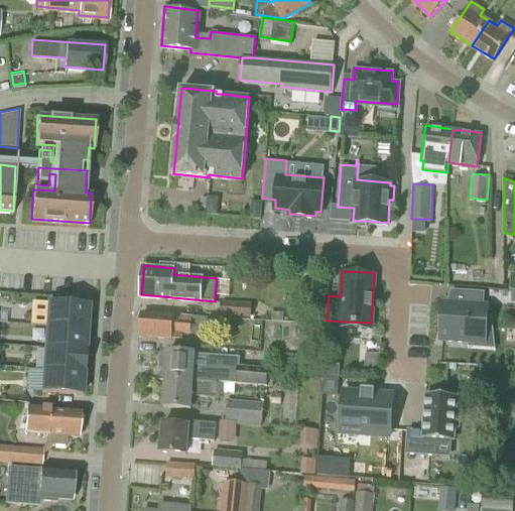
[(487,313),(488,302),(484,302),(485,289),(465,288),(464,300),(448,299),(446,318),(441,318),(440,338),(469,340),(470,340),(471,330),(486,331),(487,313)]
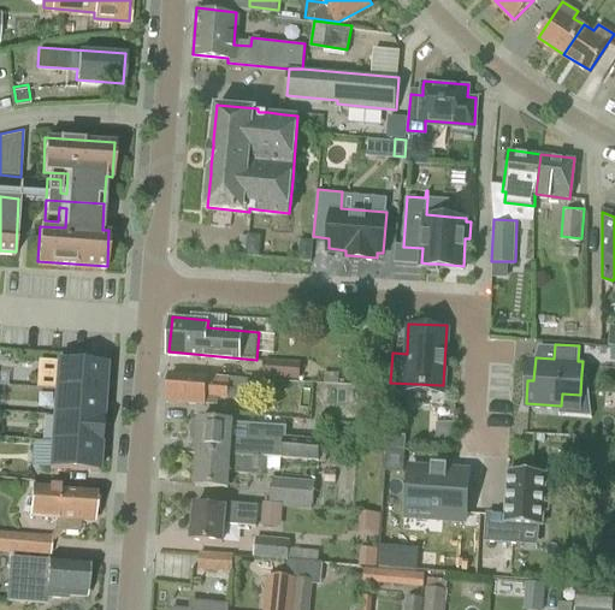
[(300,374),(301,359),(265,356),(264,372),(300,374)]
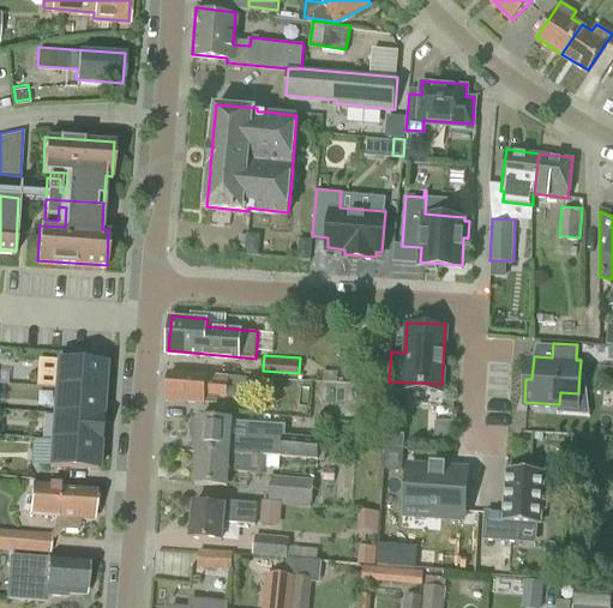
[(55,384),(103,387),(106,361),(58,357),(55,384)]
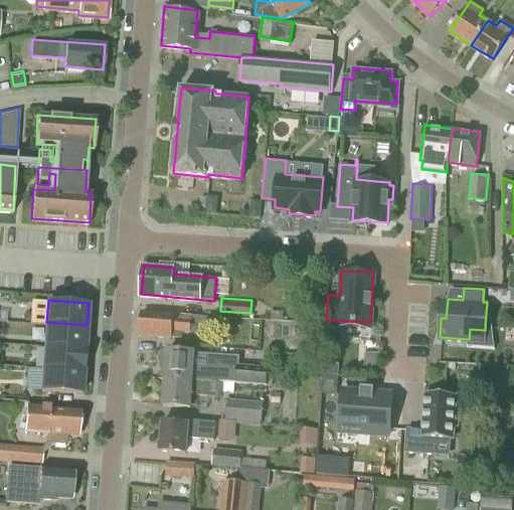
[(191,330),(192,314),(174,313),(143,310),(142,332),(182,336),(183,330),(191,330)]
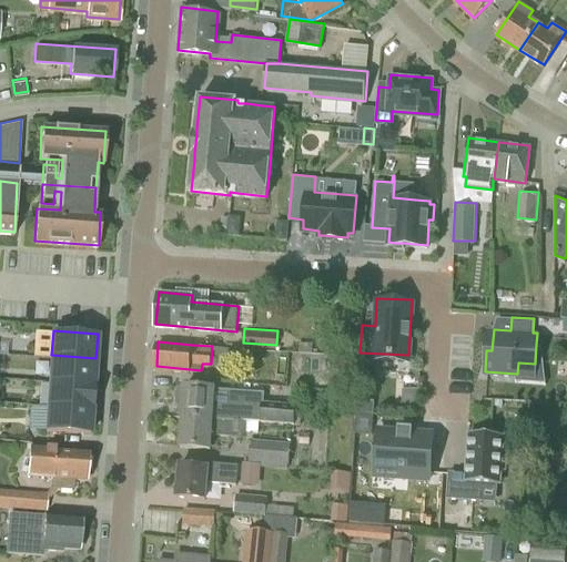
[(51,355),(50,379),(93,382),(95,358),(51,355)]
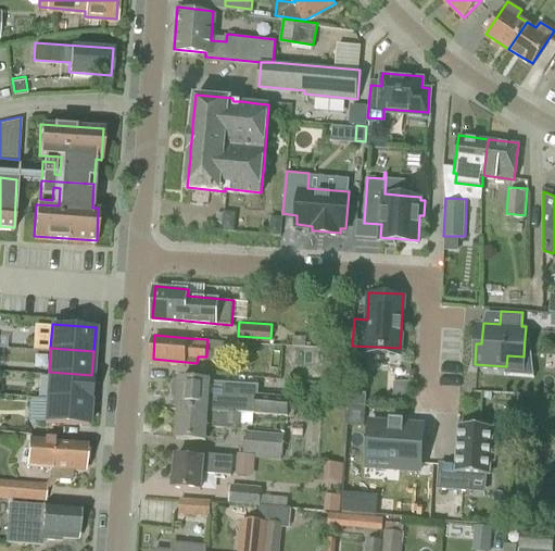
[(90,399),(91,375),(49,372),(47,396),(90,399)]
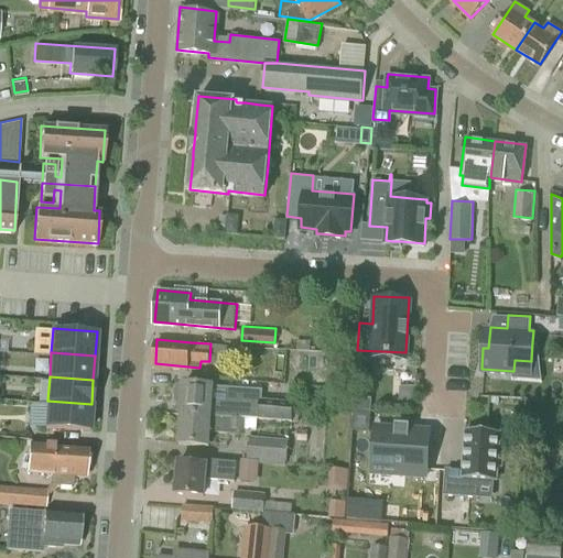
[(180,411),(258,417),(258,416),(299,419),(300,408),(293,408),(294,398),(260,396),(260,393),(231,391),(229,384),(177,381),(175,383),(175,397),(177,401),(177,408),(180,411)]
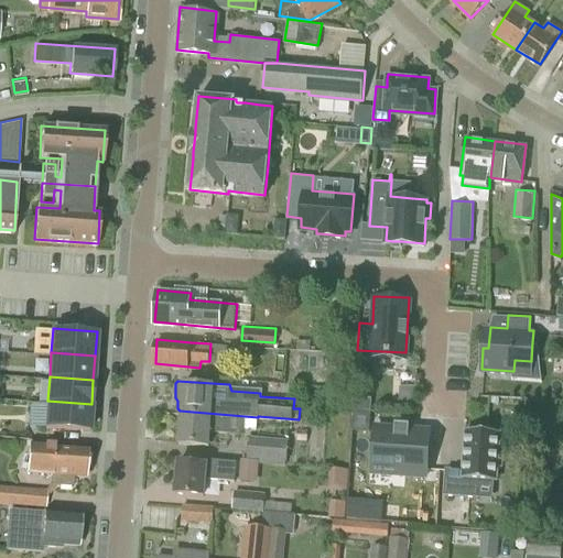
[(46,425),(89,428),(91,404),(47,401),(46,425)]
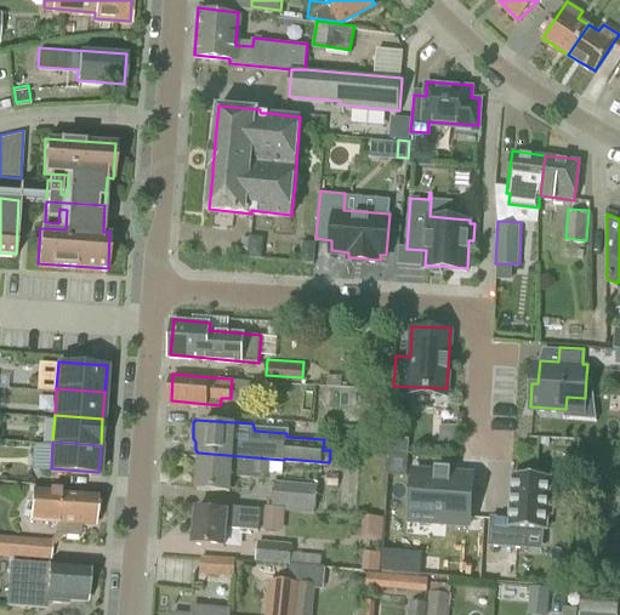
[(283,472),(284,460),(198,453),(195,485),(231,488),(232,473),(262,476),(262,471),(283,472)]
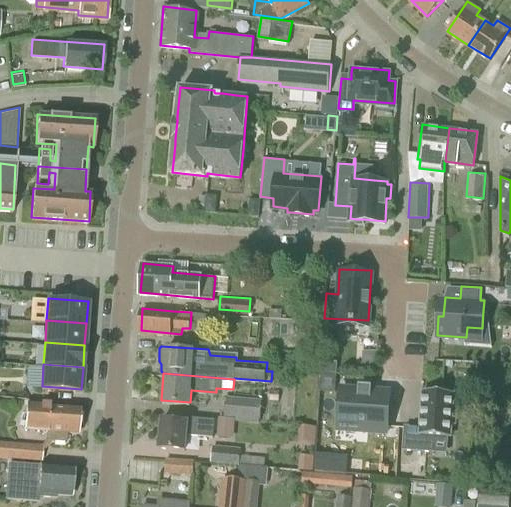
[(389,388),(372,387),(372,384),(359,383),(359,386),(341,385),(339,421),(366,423),(366,429),(387,431),(389,388)]
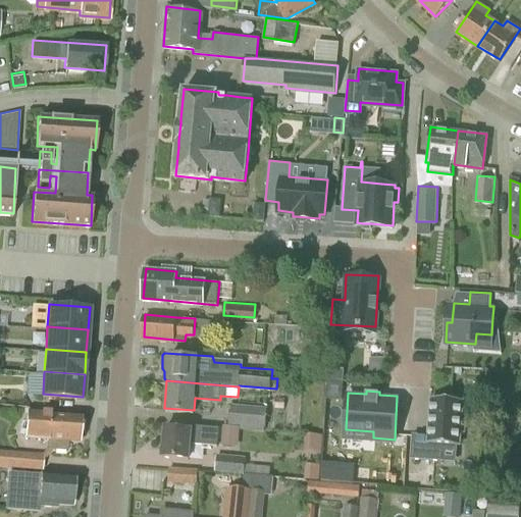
[(459,443),(460,429),(465,430),(466,412),(461,412),(462,399),(431,397),(429,432),(413,431),(411,456),(443,458),(445,442),(459,443)]
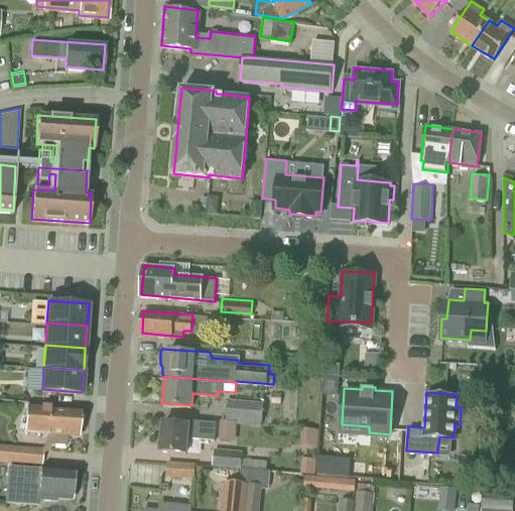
[(227,417),(243,418),(262,420),(264,400),(228,397),(227,417)]
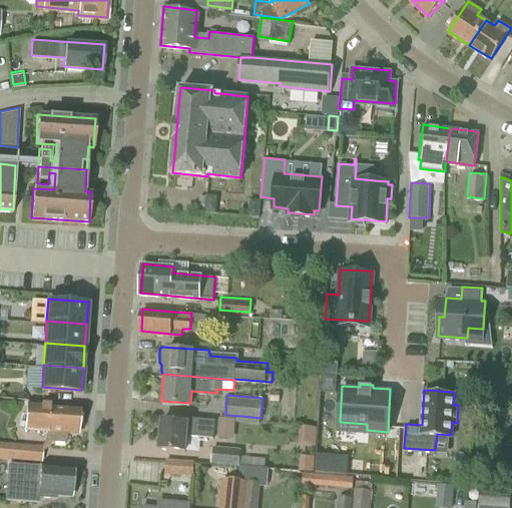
[(49,404),(39,403),(26,401),(23,425),(47,427),(46,439),(66,441),(67,430),(77,431),(80,406),(49,402),(49,404)]
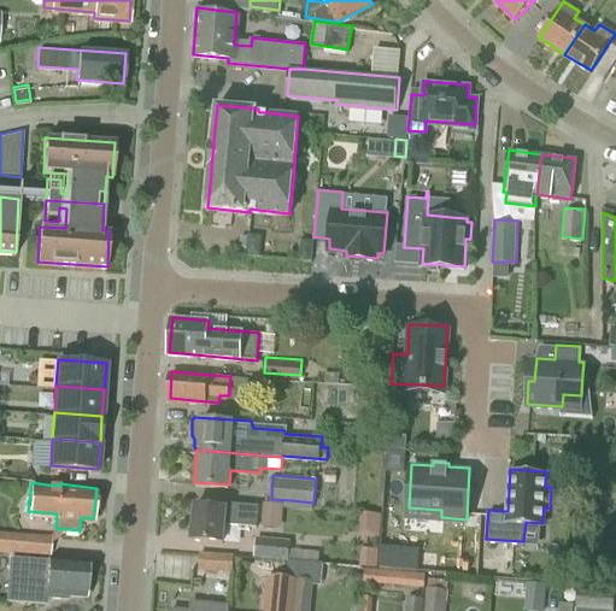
[(192,538),(222,540),(224,521),(258,523),(259,501),(244,501),(244,499),(210,497),(209,504),(195,503),(192,538)]
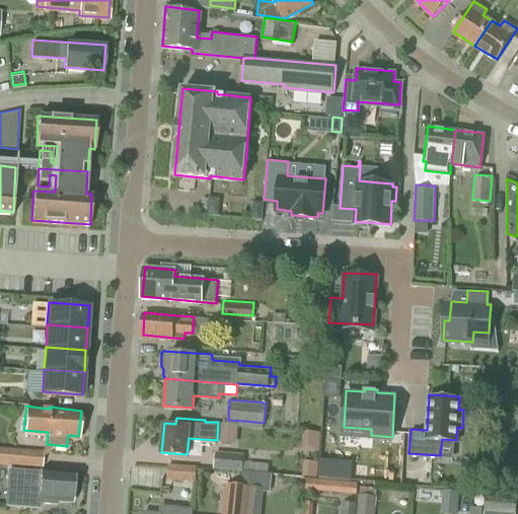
[(238,422),(222,421),(221,441),(237,442),(238,422)]
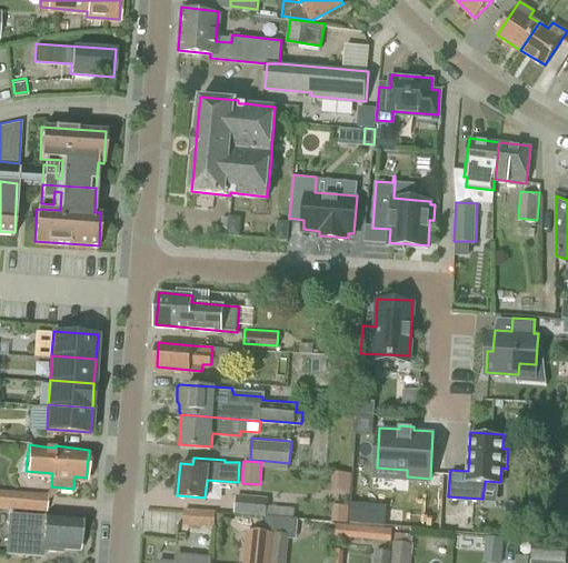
[(0,505),(46,510),(48,492),(0,488),(0,505)]
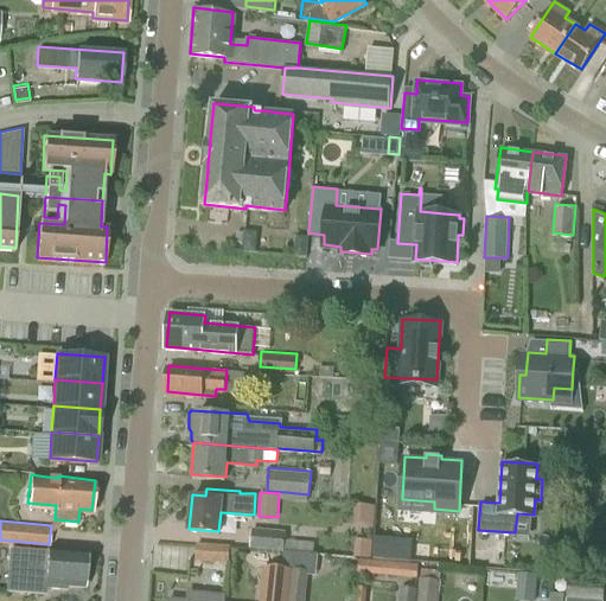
[(250,545),(284,548),(285,548),(286,529),(252,526),(250,545)]
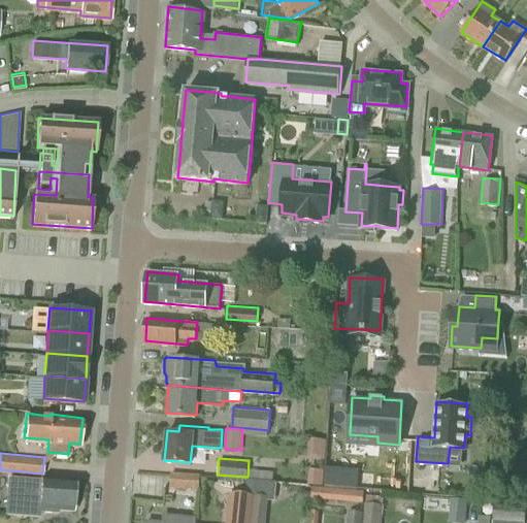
[(199,488),(200,471),(171,470),(170,486),(199,488)]
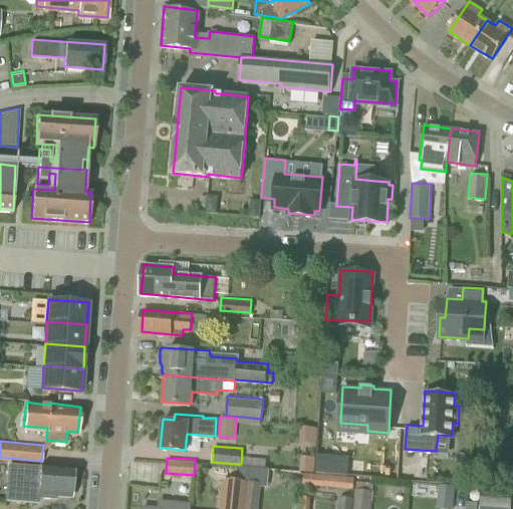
[(70,495),(72,469),(7,463),(4,499),(39,502),(40,496),(55,497),(56,493),(70,495)]
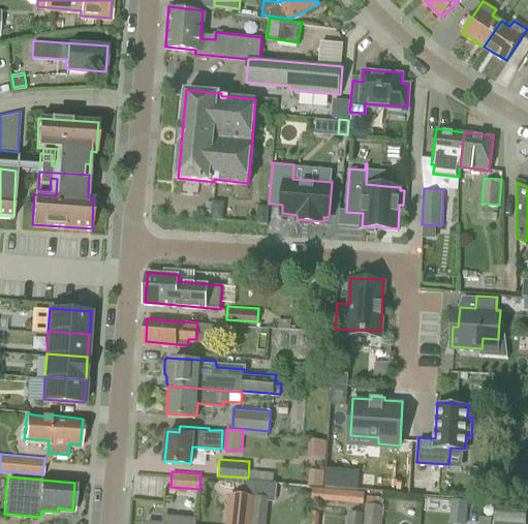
[(248,479),(248,478),(247,478),(246,493),(229,492),(225,523),(251,523),(256,479),(248,479)]
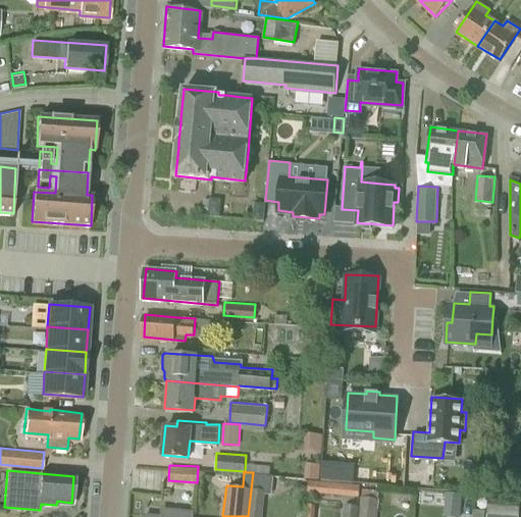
[(253,472),(248,516),(262,516),(265,492),(271,493),(273,474),(253,472)]
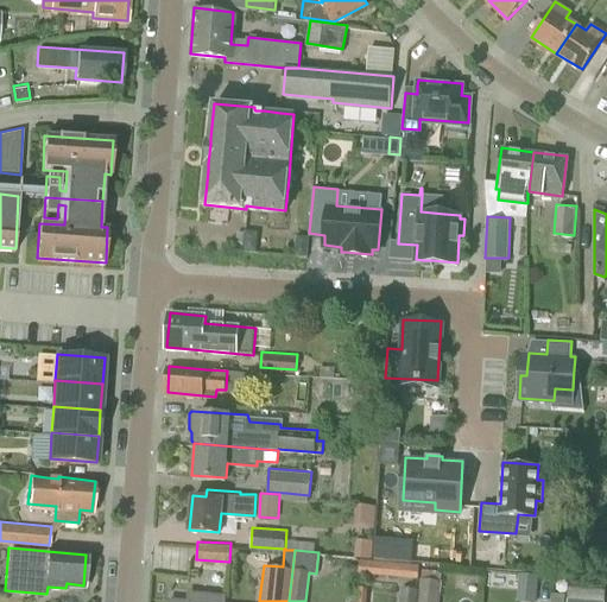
[(418,576),(419,563),(360,557),(359,571),(418,576)]
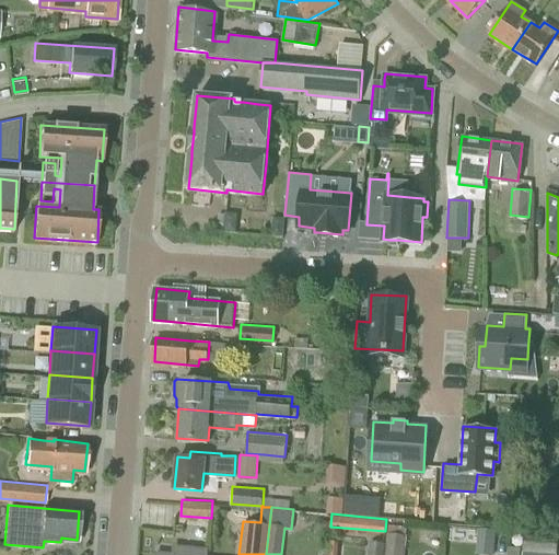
[(382,554),(404,554),(408,524),(388,522),(386,542),(384,542),(382,554)]
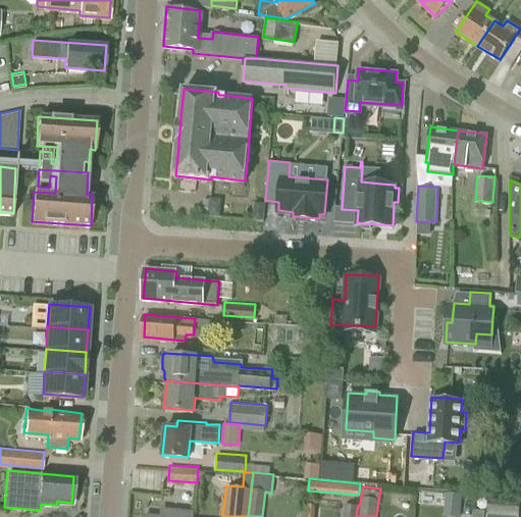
[(460,516),(462,493),(446,490),(444,515),(460,516)]
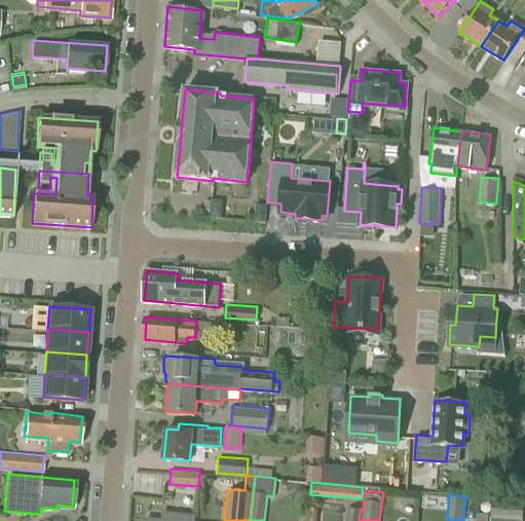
[(523,520),(524,510),(524,500),(492,498),(490,520),(523,520)]
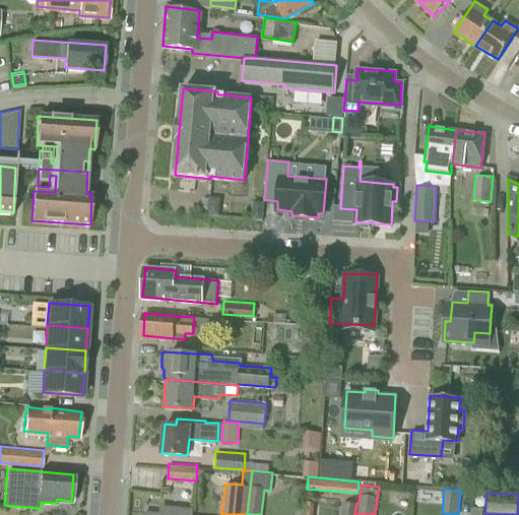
[(313,514),(315,501),(306,500),(304,514),(313,514)]
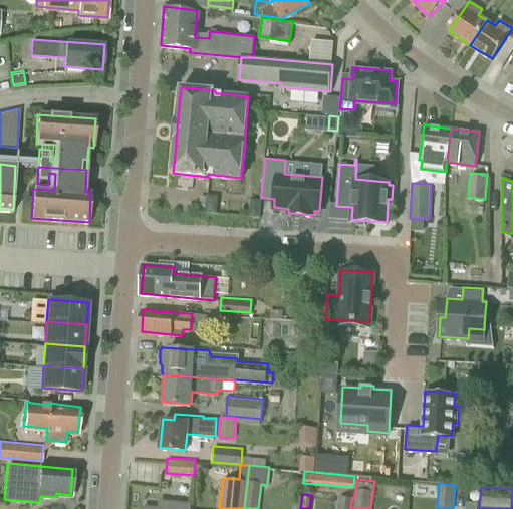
[(350,508),(352,497),(339,495),(337,508),(350,508)]
